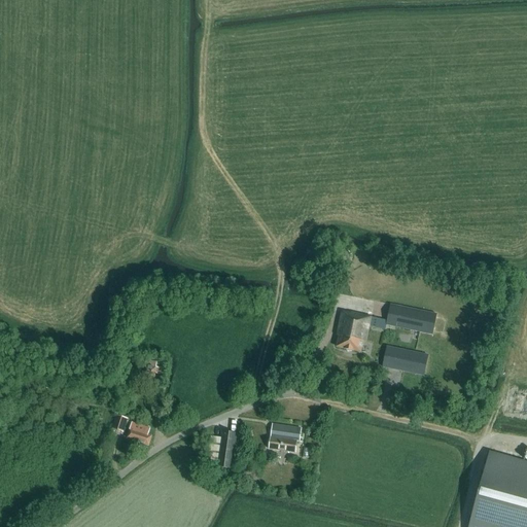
[(432,335),(436,314),(390,305),(387,318),(367,314),(367,316),(351,313),(350,314),(342,312),(337,336),(340,336),(337,347),(344,349),(344,350),(353,352),(353,351),(360,352),(363,341),(365,342),(369,327),(385,331),(386,325),(432,335)]
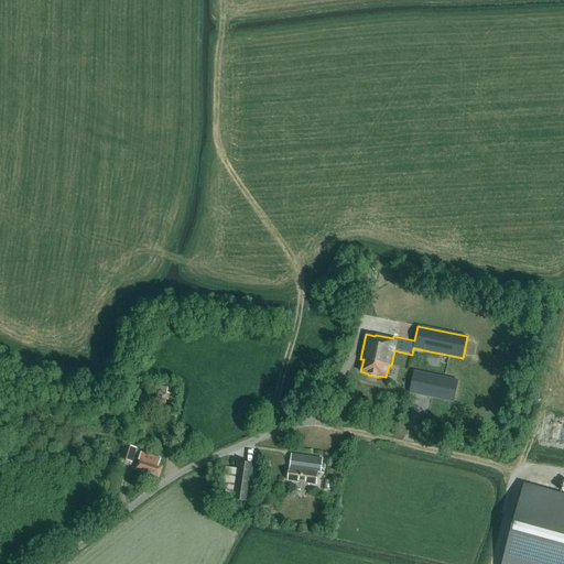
[(453,402),(458,380),(414,371),(410,393),(453,402)]
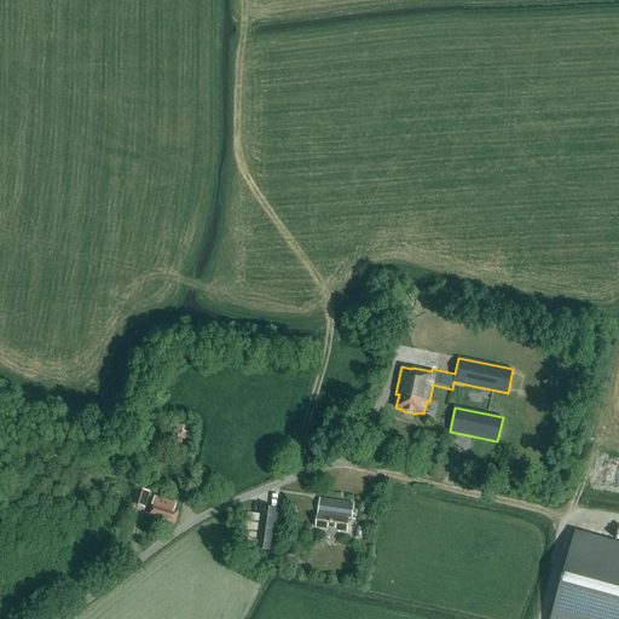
[(171,423),(168,441),(183,444),(183,439),(189,440),(190,433),(184,432),(185,426),(171,423)]
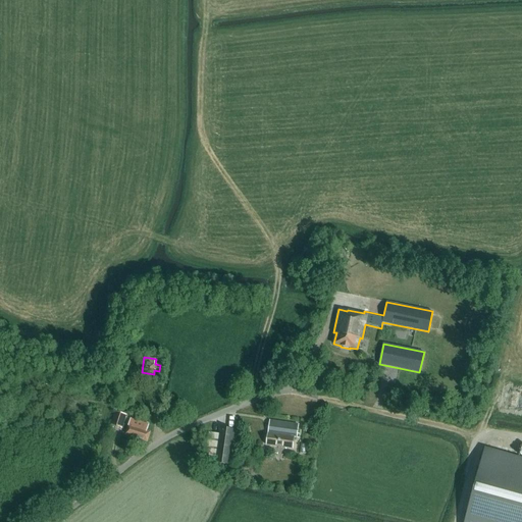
[(121,428),(126,415),(115,411),(111,425),(121,428)]
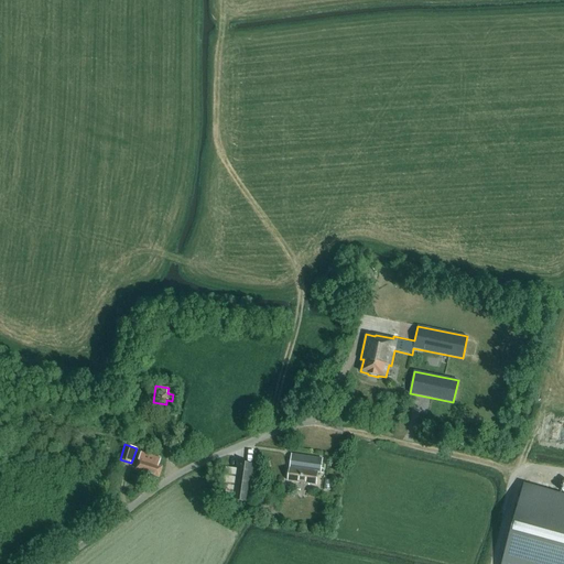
[(159,477),(162,466),(159,465),(161,458),(141,452),(136,469),(159,477)]
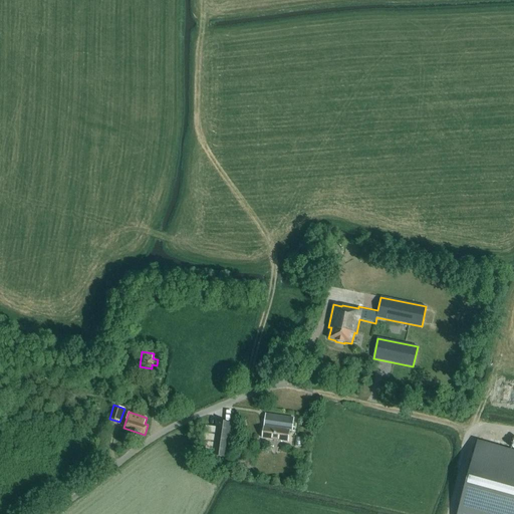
[(292,431),(293,418),(266,415),(264,427),(262,438),(288,442),(289,431),(292,431)]
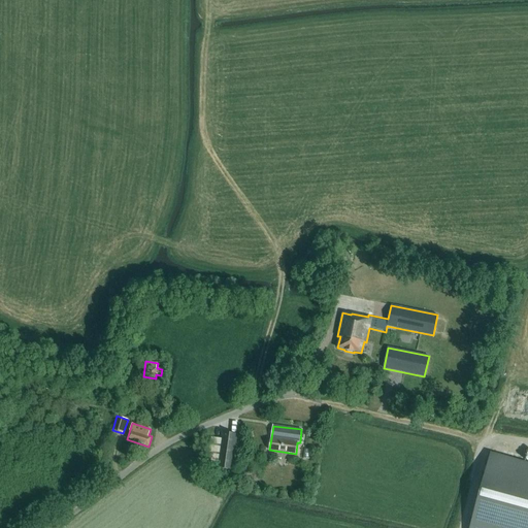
[(232,469),(237,435),(223,433),(218,467),(232,469)]
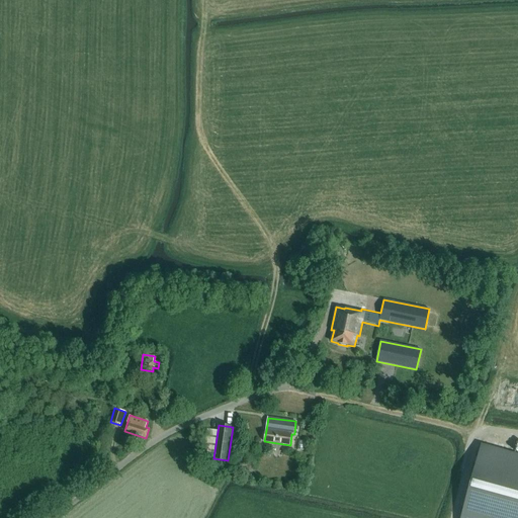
[(517,517),(517,455),(482,446),(460,517),(517,517)]
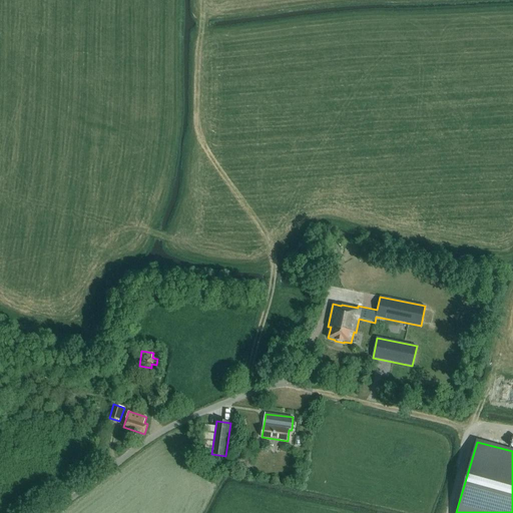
All buildings are outlined.
